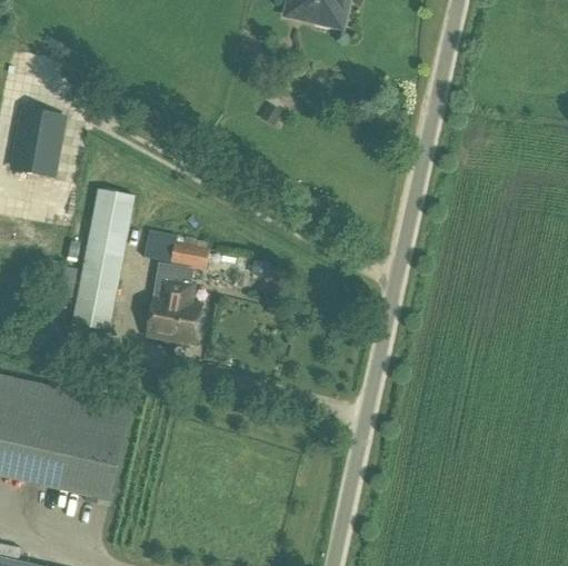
[(301,0),(306,1),(302,17),(311,19),(315,25),(326,27),(330,23),(340,27),(347,0),(301,0)]
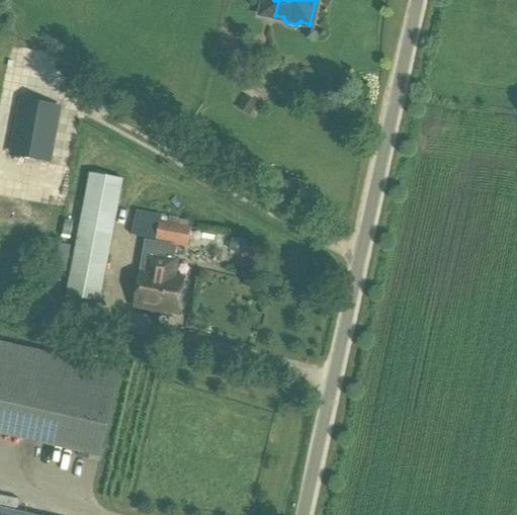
[(55,105),(54,105),(53,109),(24,103),(25,99),(23,99),(13,153),(14,153),(15,149),(39,154),(44,155),(42,159),(45,159),(55,105)]
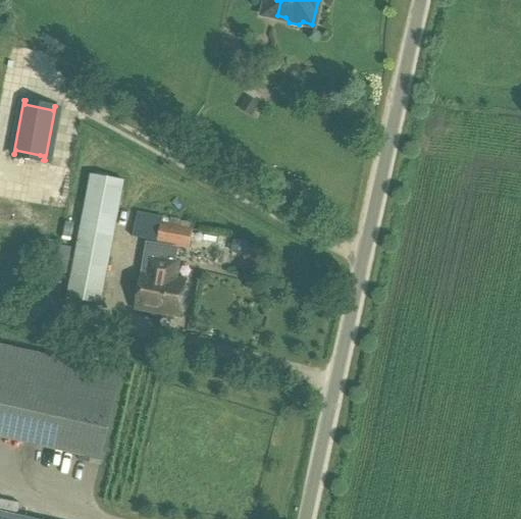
[(89,172),(65,296),(101,303),(125,179),(89,172)]
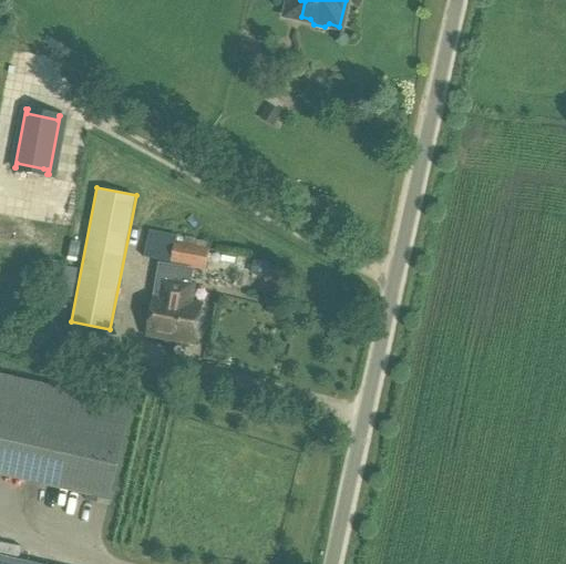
[(172,241),(175,225),(144,217),(141,233),(172,241)]
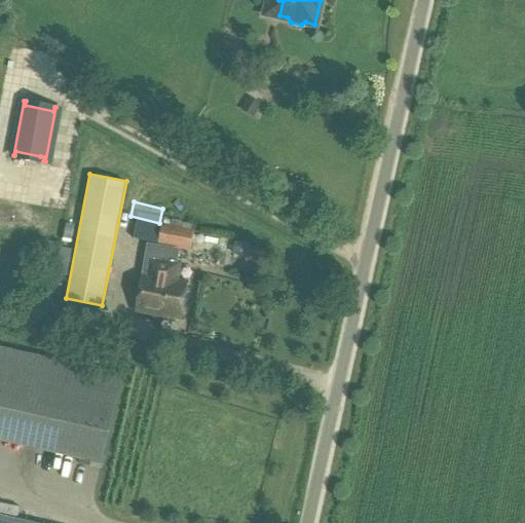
[(160,221),(156,241),(188,249),(193,227),(178,225),(180,219),(171,217),(170,223),(160,221)]
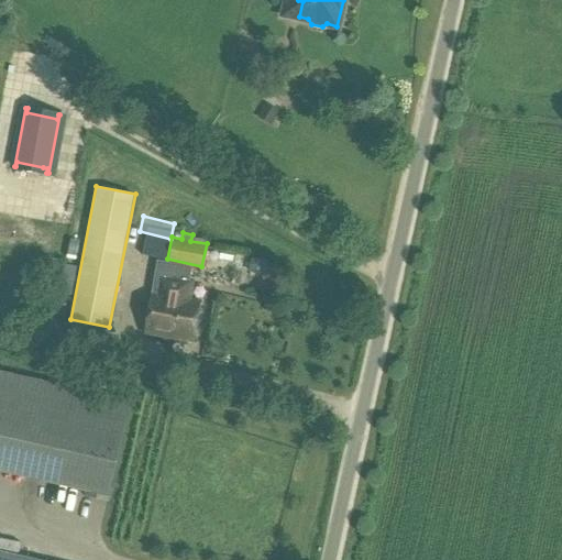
[(251,254),(249,267),(262,270),(264,256),(251,254)]
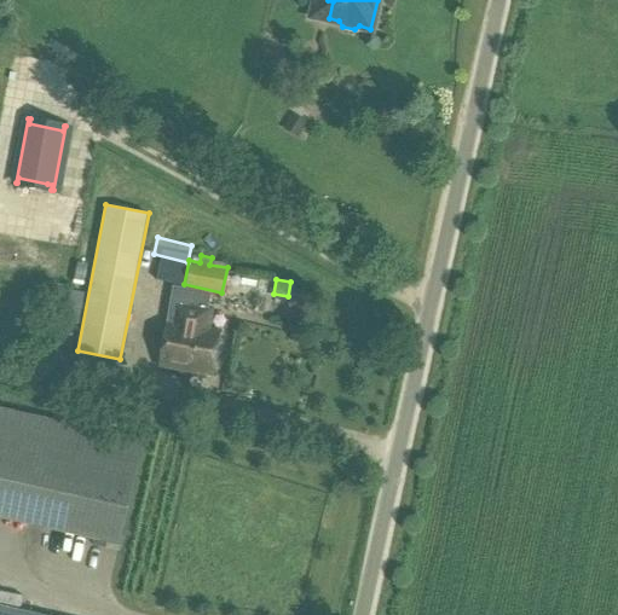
[(166,320),(159,365),(212,373),(219,329),(207,326),(209,307),(206,307),(207,293),(173,286),(167,320),(166,320)]
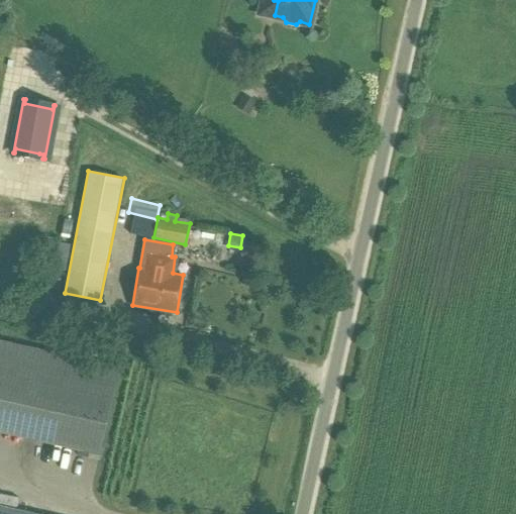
[(19,344),(2,423),(100,445),(118,367),(40,349),(19,344)]
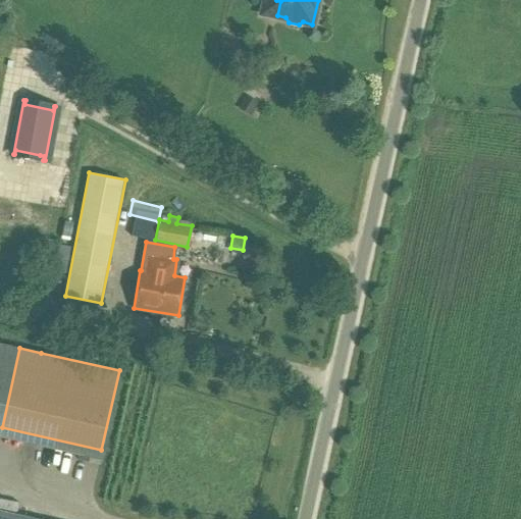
[(0,518),(42,518),(0,509),(0,518)]
